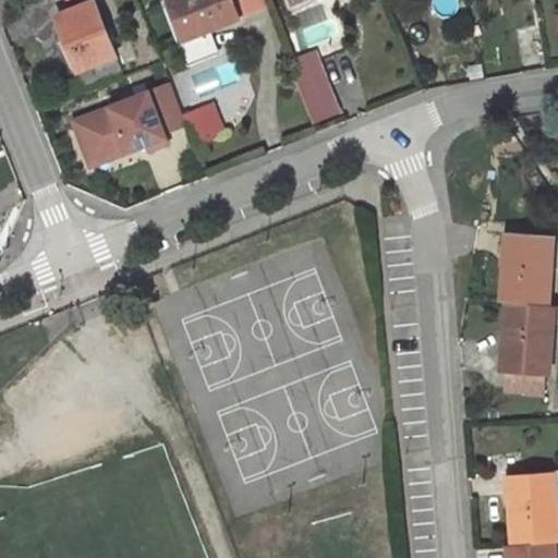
[(170,0),(166,0),(164,1),(187,61),(193,59),(174,11),(170,0)]
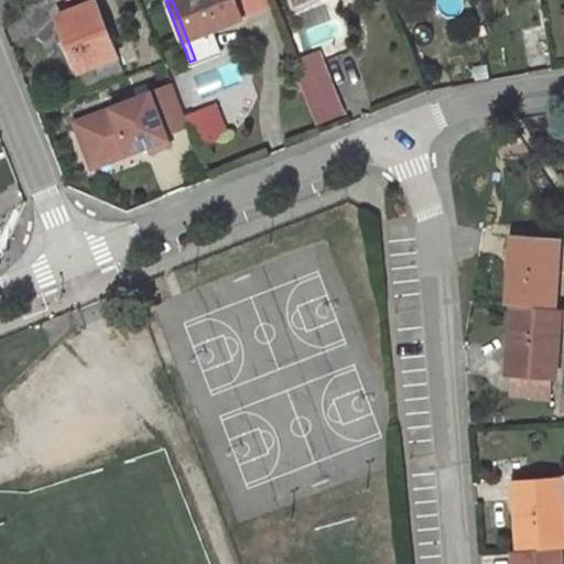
[(195,4),(193,0),(172,0),(176,11),(195,4)]
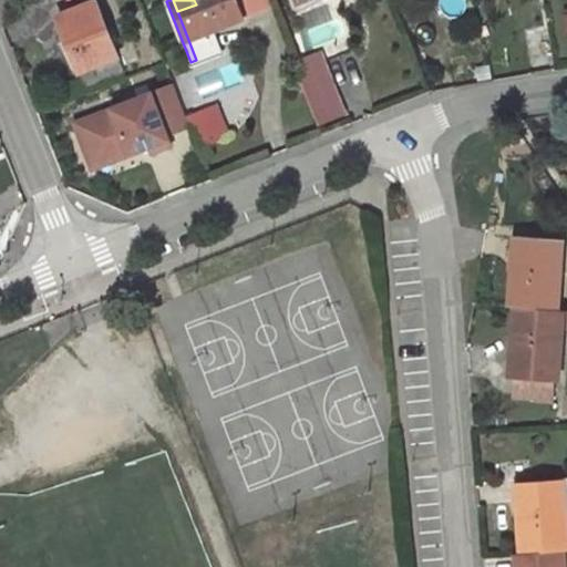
[(215,30),(245,19),(244,17),(237,0),(194,0),(196,4),(177,11),(196,60),(223,50),(215,30)]
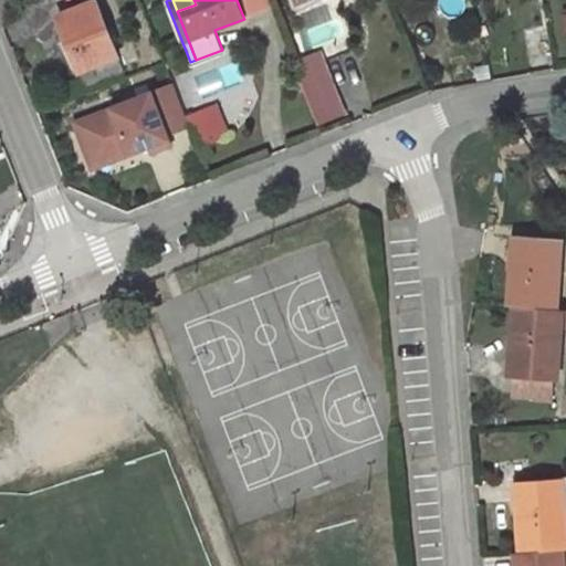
[(237,0),(243,17),(270,7),(266,0),(237,0)]
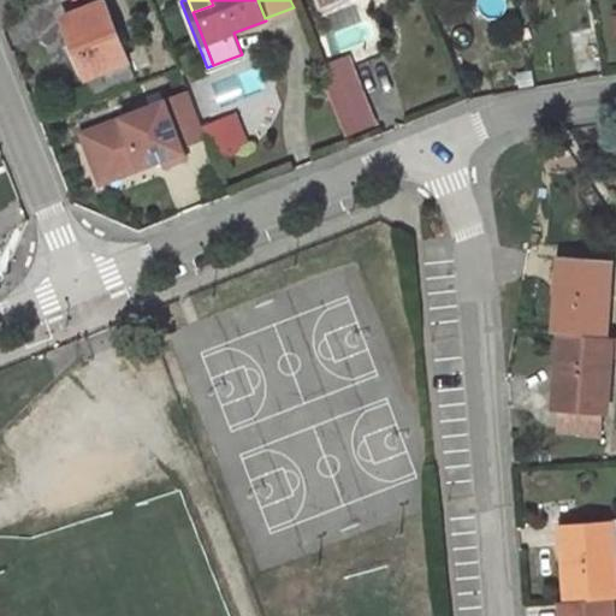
[(129,61),(106,1),(64,18),(87,78),(129,61)]
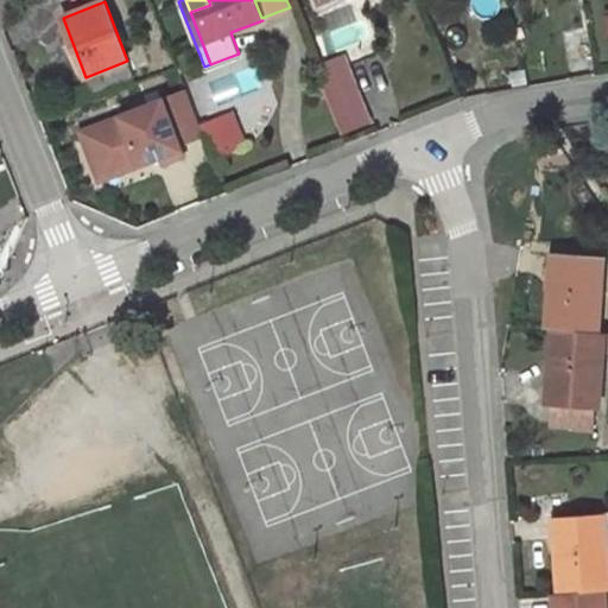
[(362,105),(342,56),(315,67),(335,116),(362,105)]
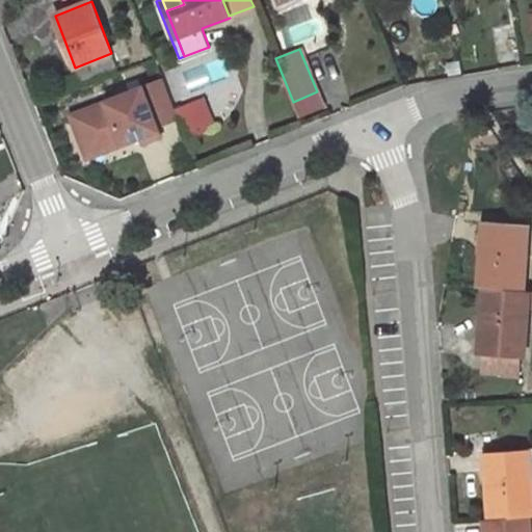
[(81,82),(117,68),(111,53),(75,68),(81,82)]
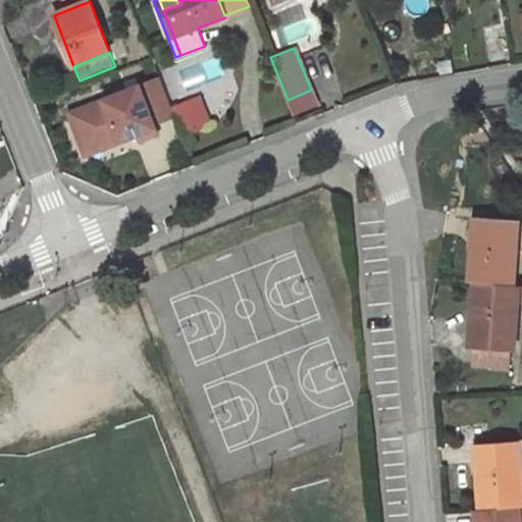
[(159,77),(141,85),(157,125),(175,118),(159,77)]
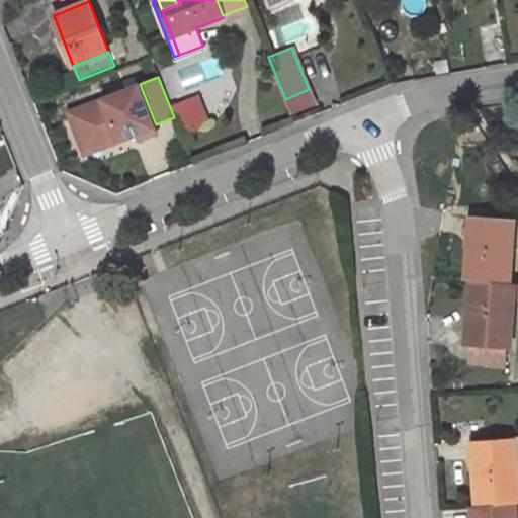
[(140,84),(68,112),(85,156),(158,127),(156,124),(140,84)]
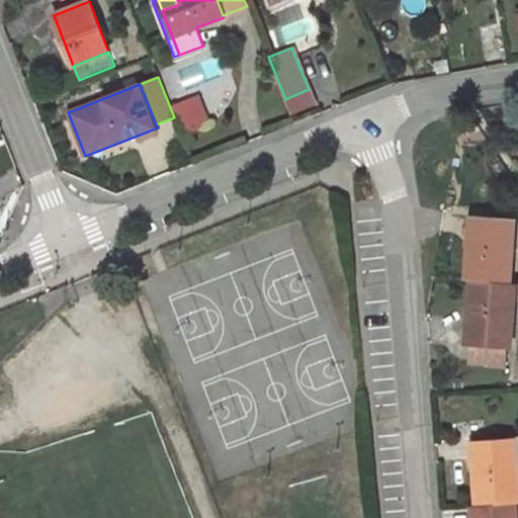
[(314,104),(309,89),(285,99),(291,114),(314,104)]
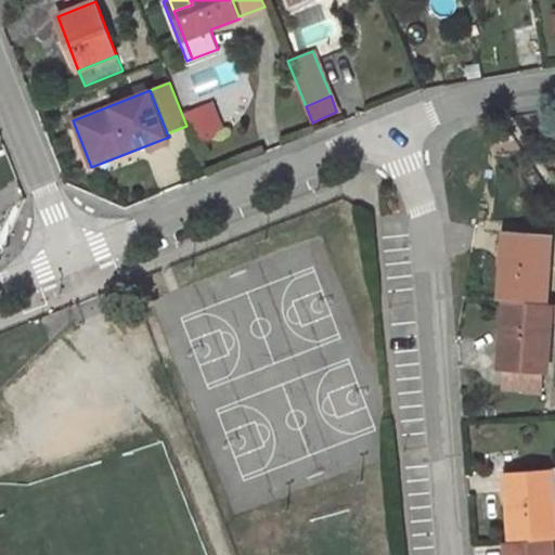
[(224,132),(213,102),(195,108),(208,140),(224,132)]
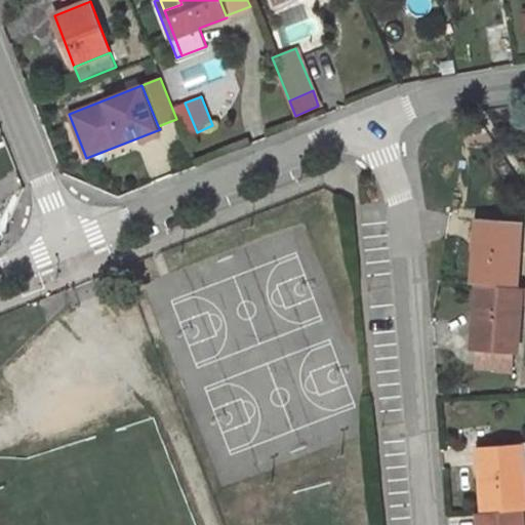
[(197,132),(185,103),(173,108),(185,136),(197,132)]
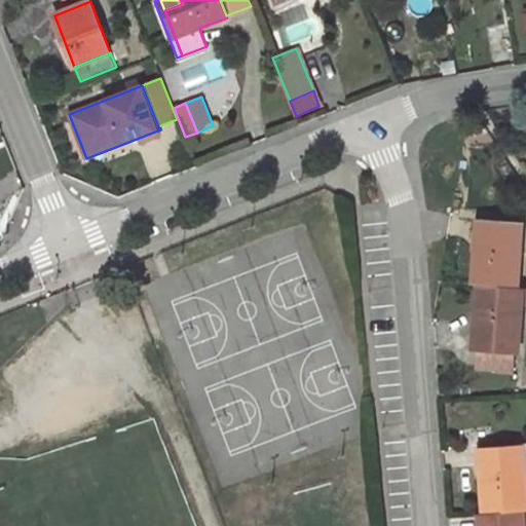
[(518,288),(523,222),(482,219),(481,238),(477,237),(474,285),(480,285),(518,288)]
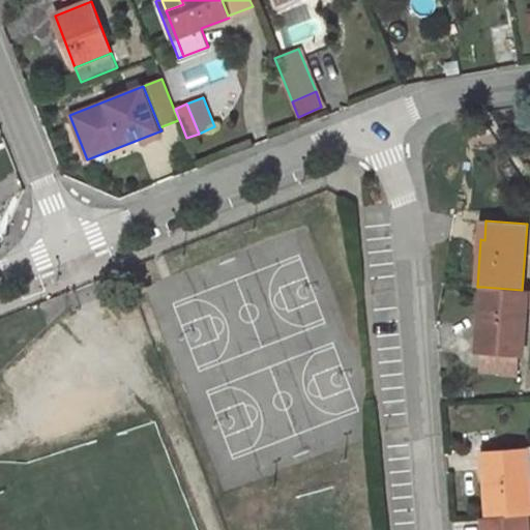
[(526,306),(527,290),(522,290),(483,287),(479,334),(483,334),(481,354),(482,354),(517,356),(522,356),(526,306)]
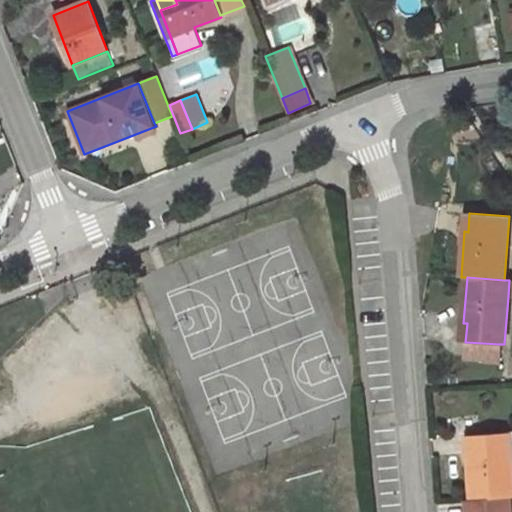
[(498,360),(499,344),(466,342),(465,358),(498,360)]
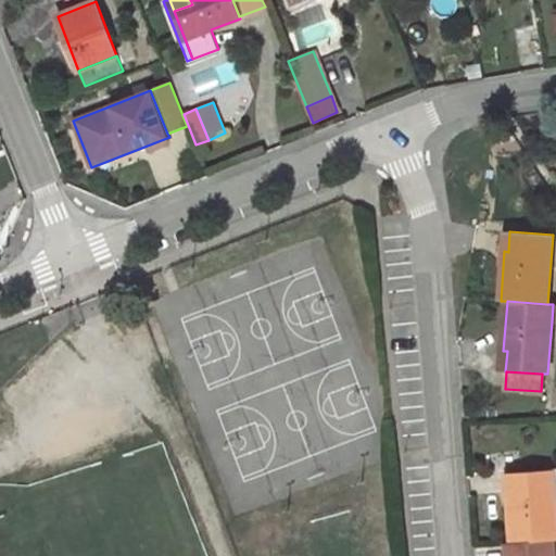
[(554,469),(512,472),(513,492),(508,493),(513,543),(555,539),(555,503),(555,496),(554,469)]
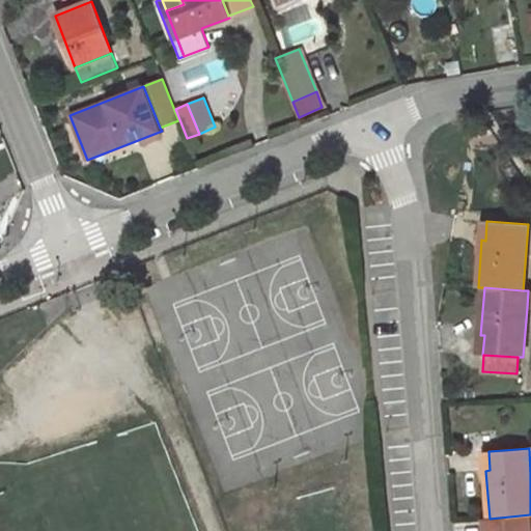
[(530,530),(530,514),(490,519),(487,519),(487,530),(530,530)]
